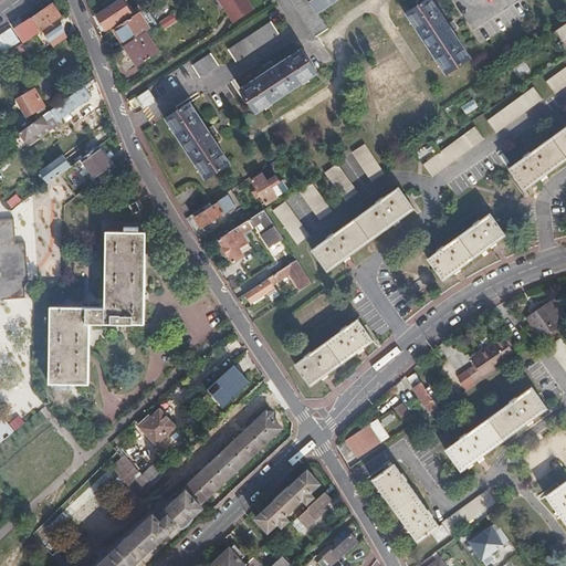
[(130,0),(117,0),(96,14),(106,30),(129,14),(123,6),(130,0)]
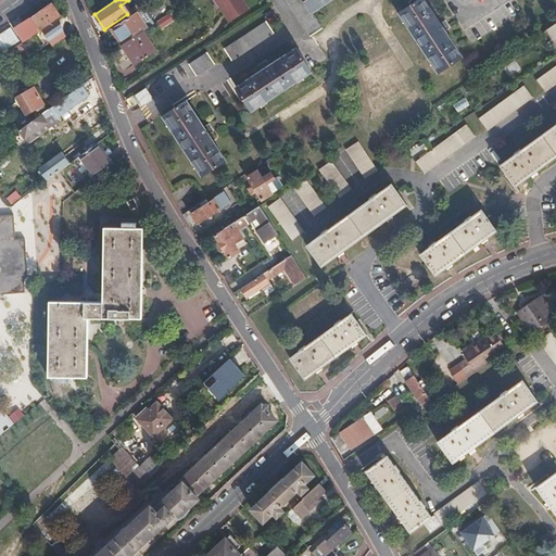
[(215,0),(225,14),(244,1),(243,0),(215,0)]
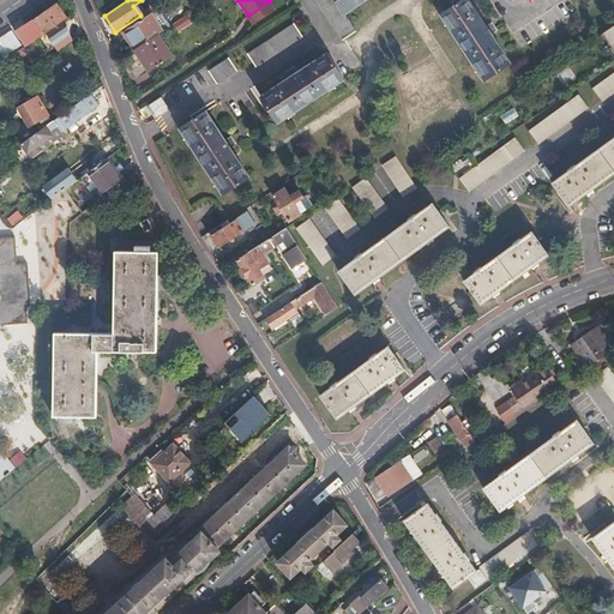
[(318,0),(342,37),(356,28),(343,8),(353,2),(355,6),(362,0),(318,0)]
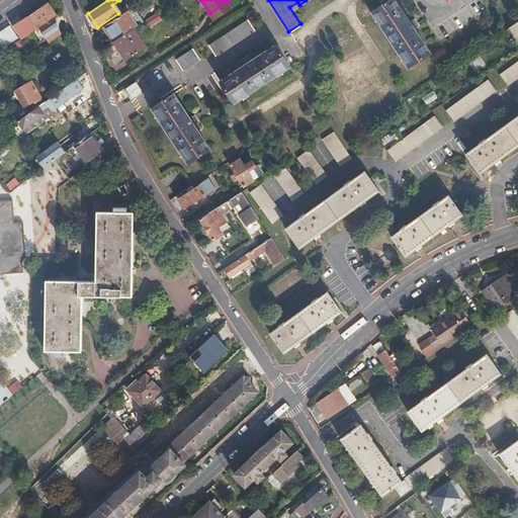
[(407,18),(395,0),(386,0),(373,9),(378,17),(376,18),(400,55),(402,54),(407,62),(426,49),(411,25),(416,22),(411,15),(407,18)]
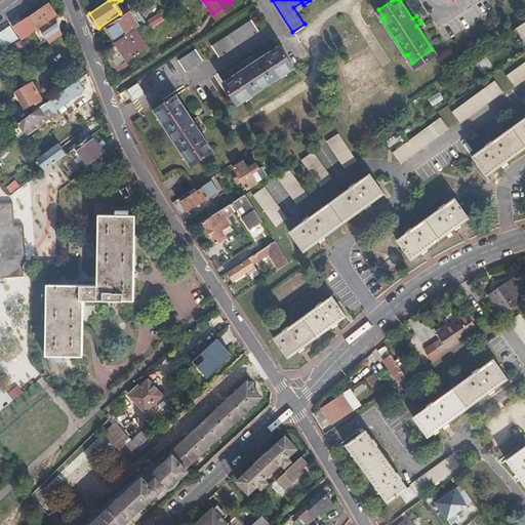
[(235,7),(231,1),(212,13),(216,19),(235,7)]
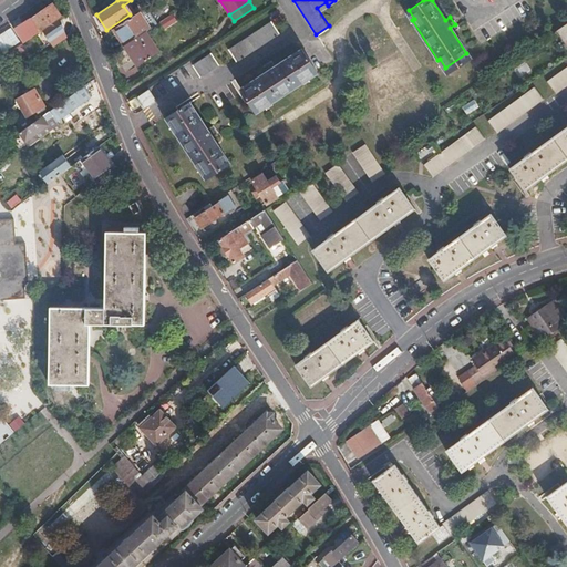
[(14,31),(22,44),(39,33),(48,27),(61,19),(66,14),(59,3),(52,8),(52,7),(31,20),(30,20),(14,31)]
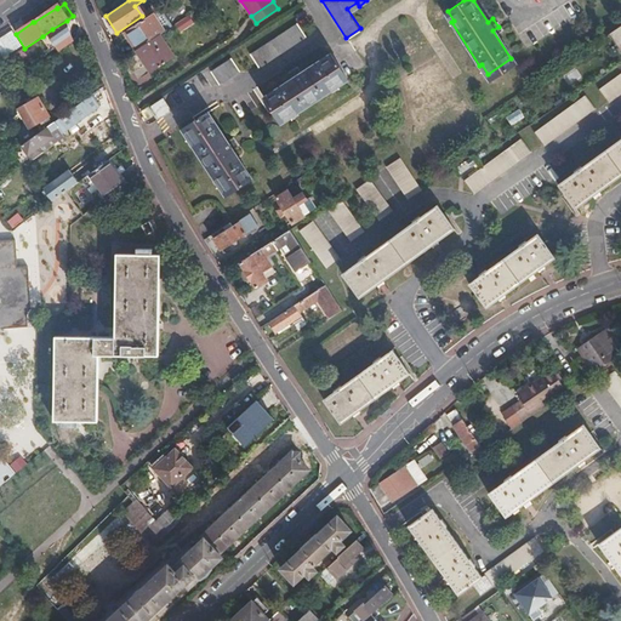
[(125,32),(136,49),(159,34),(165,30),(153,12),(125,32)]
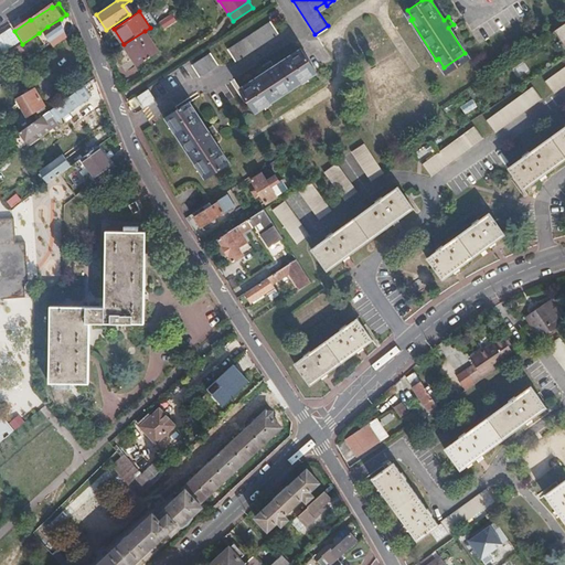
[(173,12),(160,21),(164,27),(178,19),(173,12)]
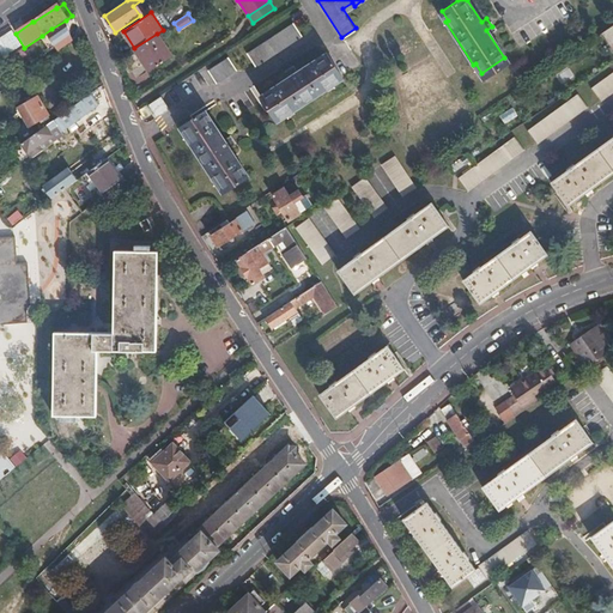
[(52,29),(59,40),(60,40),(73,31),(66,20),(52,29)]
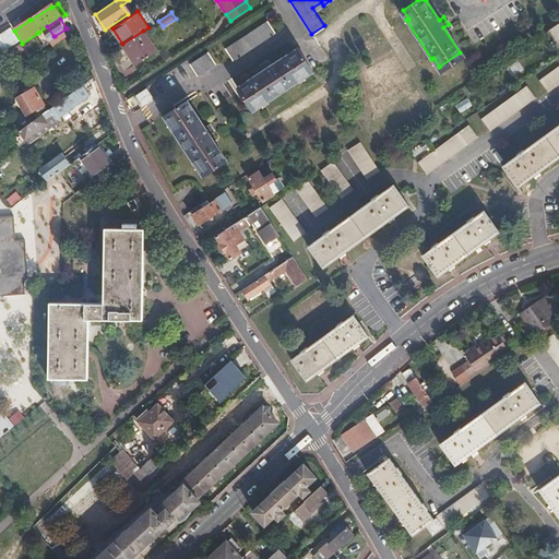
[(272,28),(266,20),(225,46),(233,57),(273,31),(272,28)]
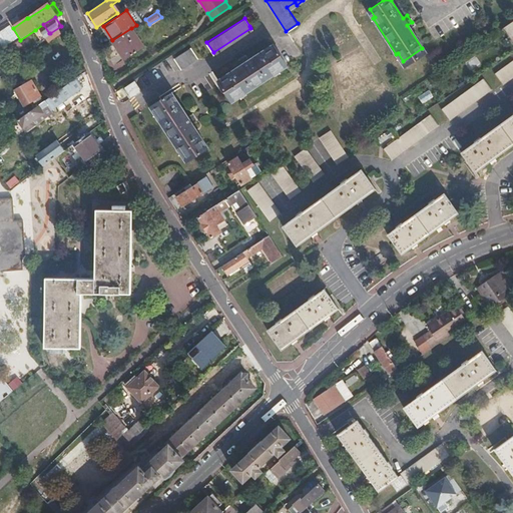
[(0,36),(8,49),(20,40),(13,28),(9,22),(0,28),(0,33),(1,34),(0,34),(0,36)]
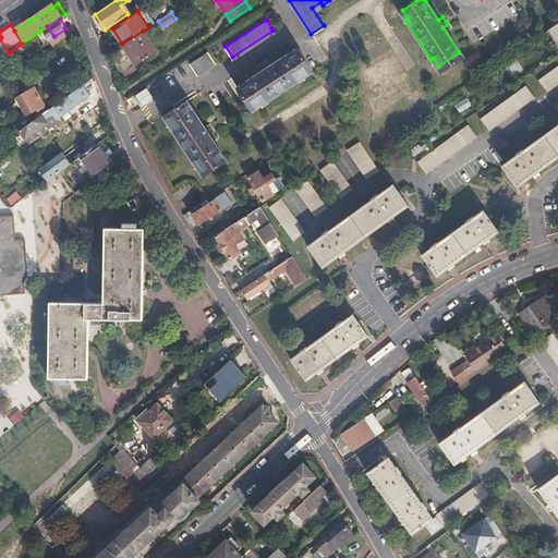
[(38,33),(45,43),(53,36),(47,26),(38,33)]
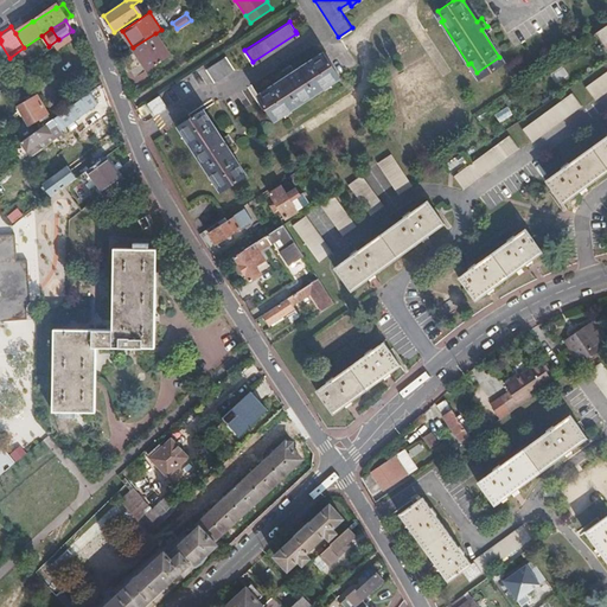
[(155,33),(133,48),(148,70),(171,55),(155,33)]
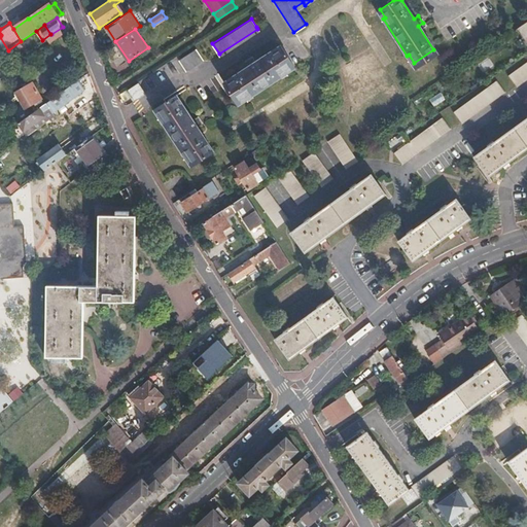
[(21,41),(27,50),(42,40),(36,31),(21,41)]
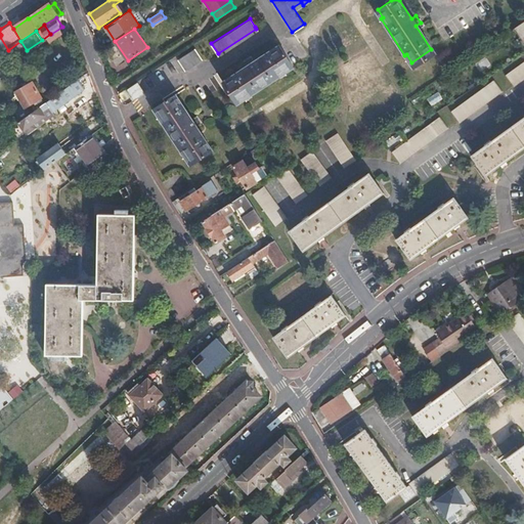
[(8,50),(7,51),(13,60),(27,50),(20,41),(8,50)]
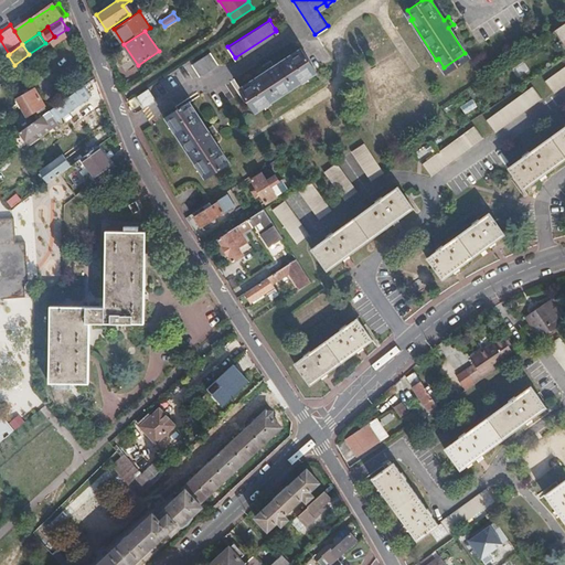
[(313,67),(300,46),(273,64),(269,60),(263,64),(266,68),(240,86),(252,107),(262,100),(264,104),(307,77),(305,73),(313,67)]
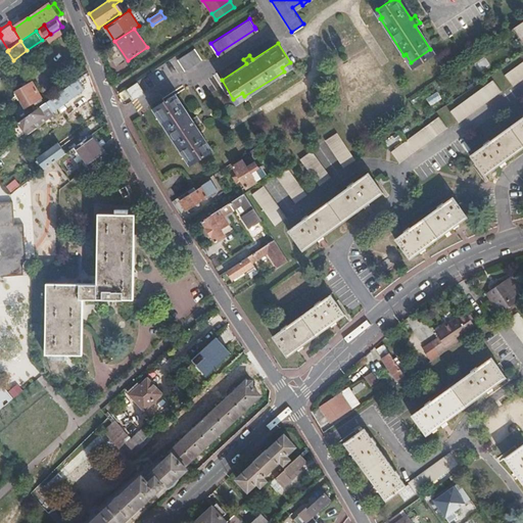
[(202,58),(195,47),(179,58),(186,69),(202,58)]
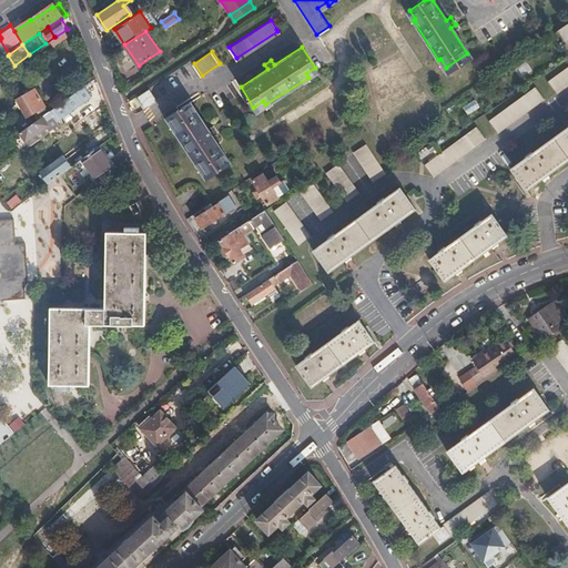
[(567,83),(567,67),(546,83),(554,94),(567,83)]
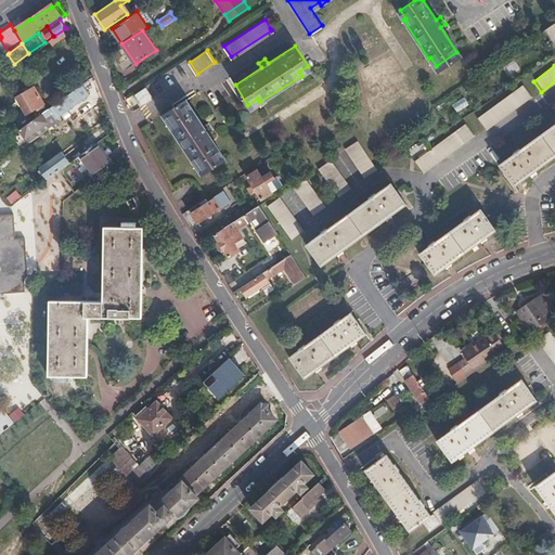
[(529,97),(521,87),(476,119),(483,130),(529,97)]
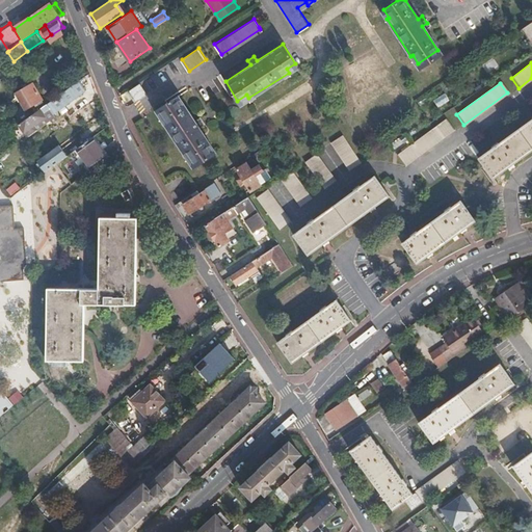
[(32,114),(17,126),(25,138),(34,132),(31,127),(43,118),(50,124),(54,121),(50,114),(81,92),(75,84),(32,114)]
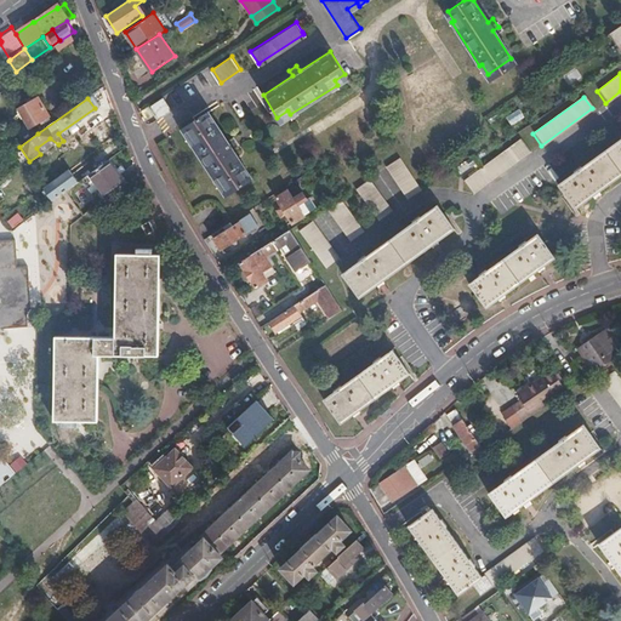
[(36,98),(23,106),(33,125),(36,124),(39,127),(43,125),(40,121),(46,118),(36,98)]
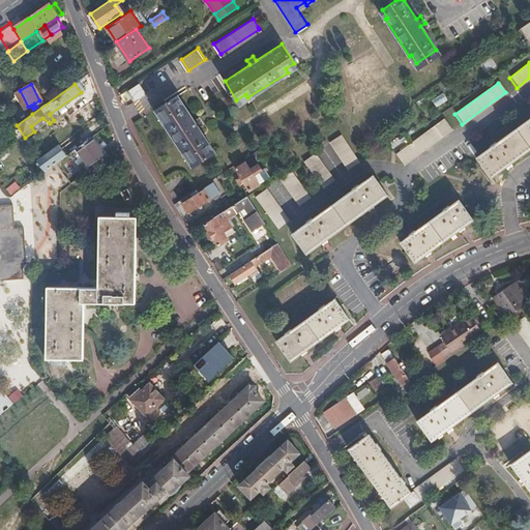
[(144,93),(138,84),(128,90),(135,99),(144,93)]
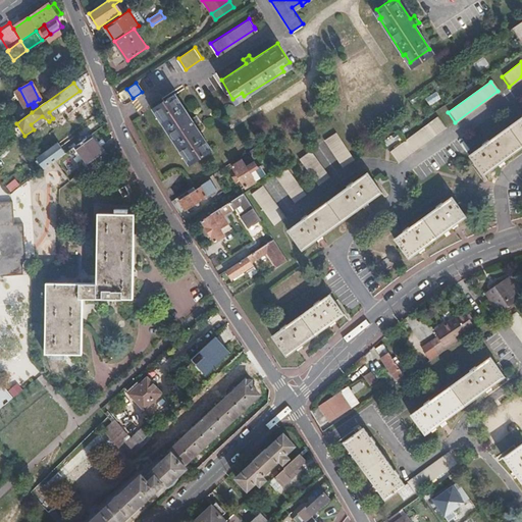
[(192,118),(175,94),(155,107),(160,114),(158,116),(184,155),(186,154),(191,162),(211,149),(196,125),(200,122),(196,115),(192,118)]
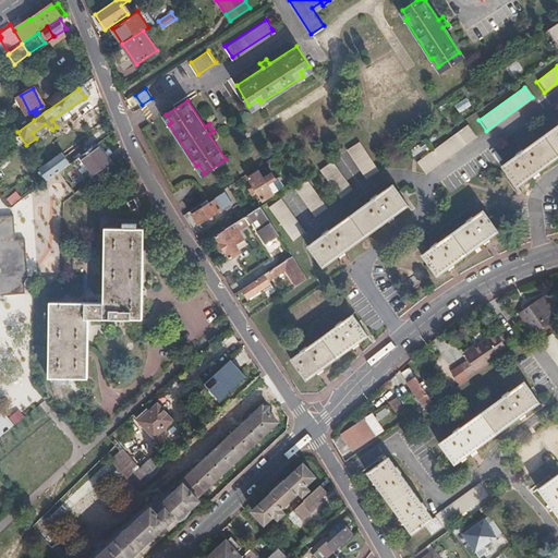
[(475,136),(468,124),(416,161),(425,172),(475,136)]
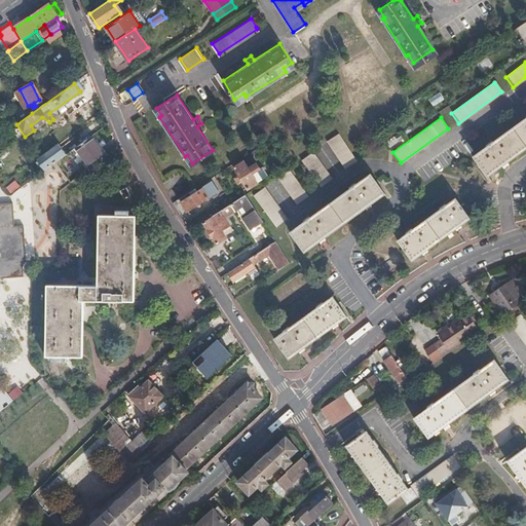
[(525,147),(525,118),(473,157),(486,177),(525,147)]
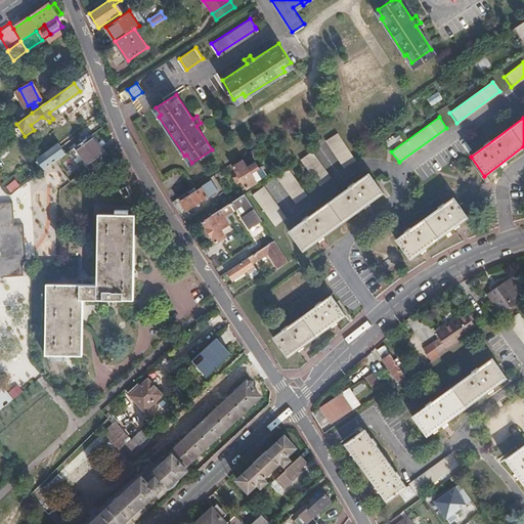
[(354,160),(337,132),(325,140),(343,167),(354,160)]
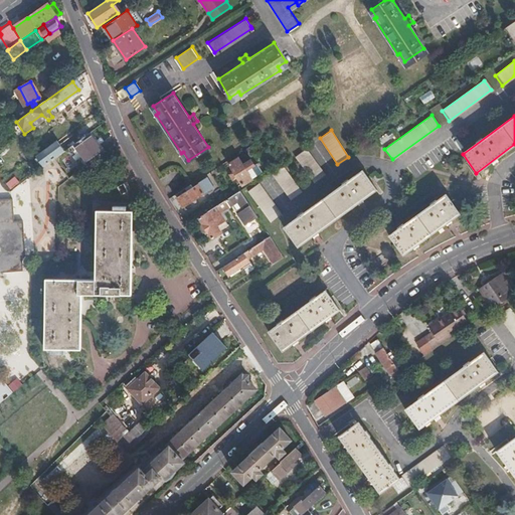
[(88,165),(102,154),(88,135),(73,145),(88,165)]
